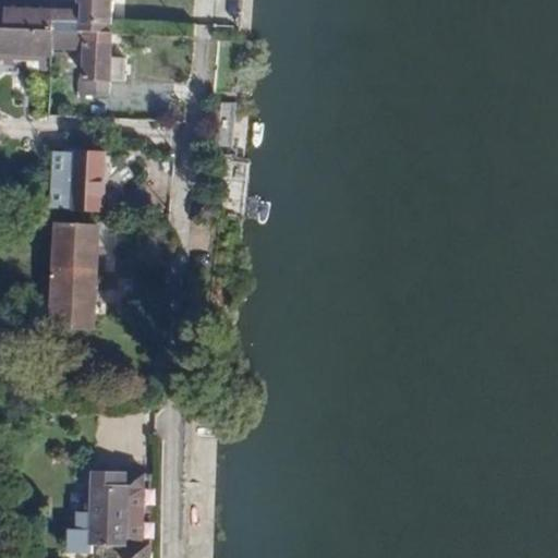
[(0,0),(0,20),(71,21),(73,0),(0,0)]
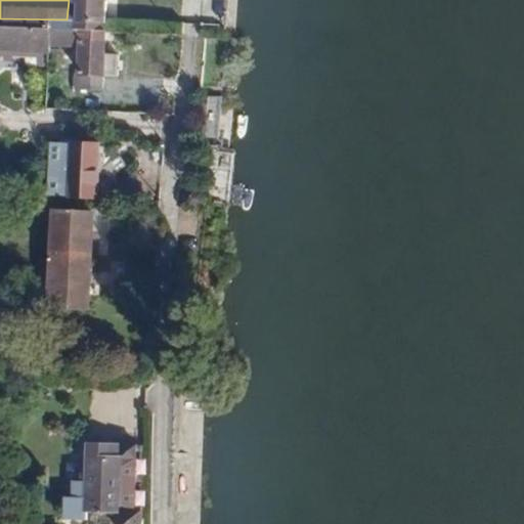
[(69,0),(67,19),(72,20),(96,20),(103,22),(104,0),(69,0)]
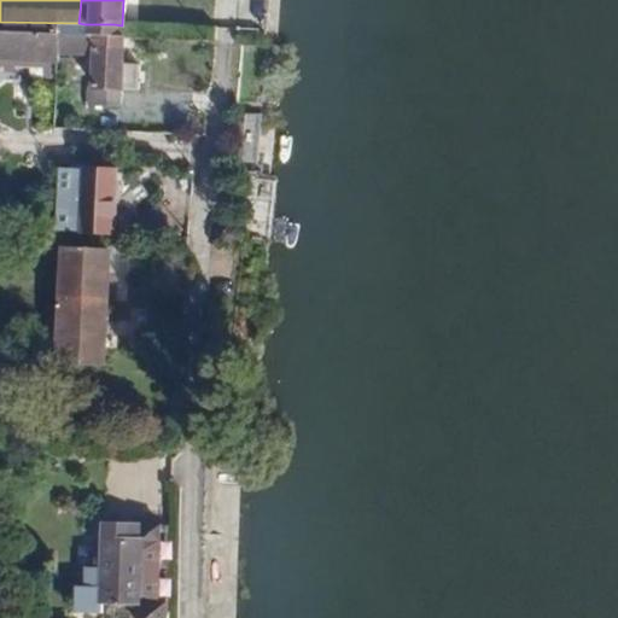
[(57,24),(0,23),(0,75),(54,79),(57,24)]
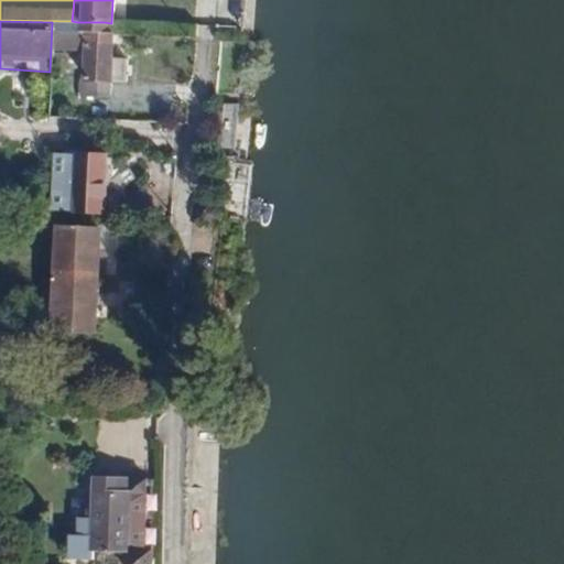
[(77,32),(82,32),(104,33),(104,22),(77,22),(77,32)]
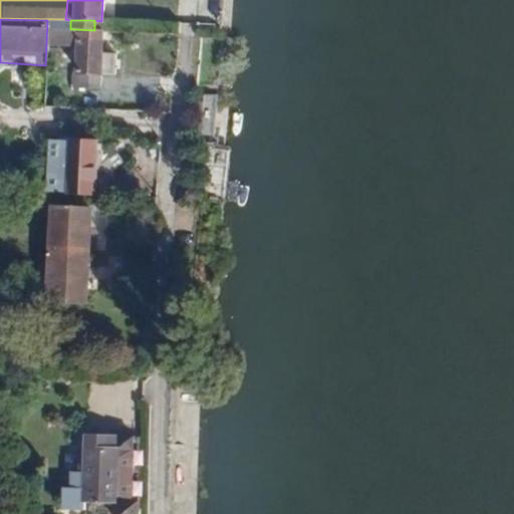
[(72,75),(71,90),(99,91),(100,75),(115,76),(116,69),(118,69),(119,69),(120,69),(120,59),(119,59),(118,59),(116,59),(116,53),(101,52),(103,31),(94,30),(74,29),(72,75)]
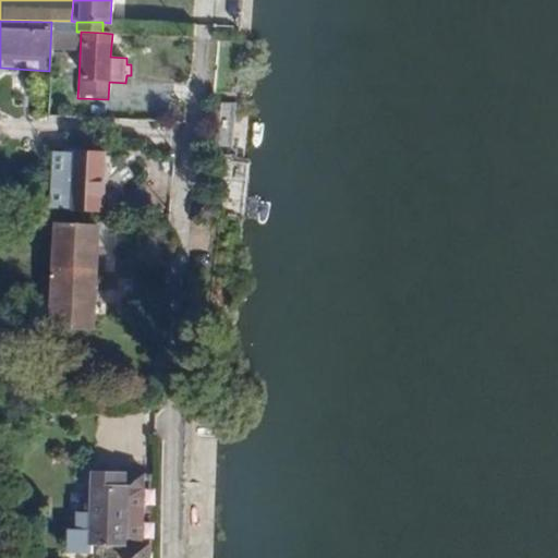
[(70,148),(69,217),(102,217),(104,148),(70,148)]
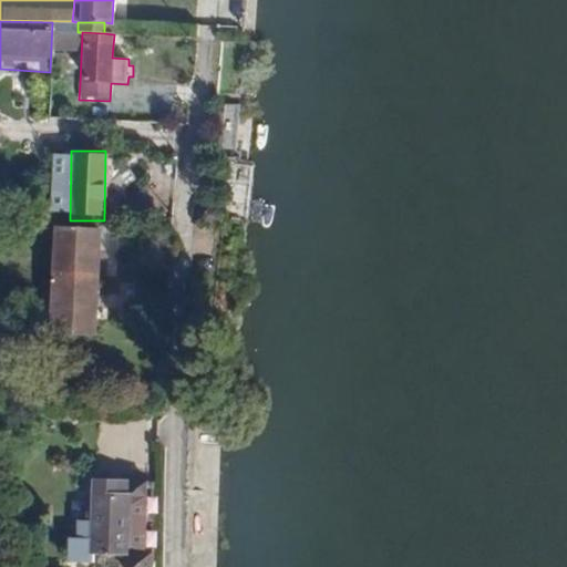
[(48,303),(48,333),(101,334),(102,229),(48,228),(48,281),(35,281),(35,303),(48,303)]
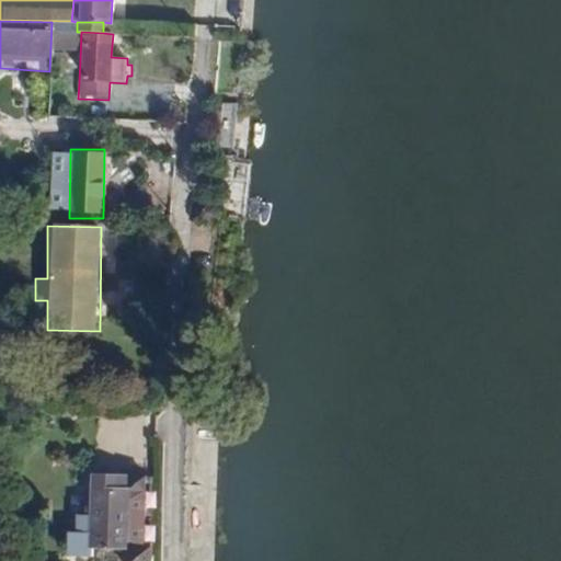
[(72,495),(72,528),(89,528),(89,548),(123,549),(122,560),(150,560),(151,542),(145,542),(146,491),(147,476),(129,476),(91,474),(90,487),(90,495),(72,495)]
